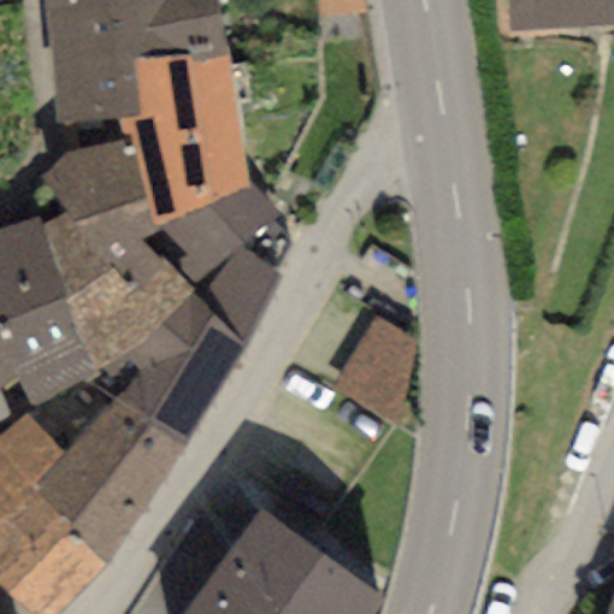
[(45,0),(62,122),(118,114),(142,112),(135,59),(190,53),(192,60),(224,57),(216,0),(45,0)]
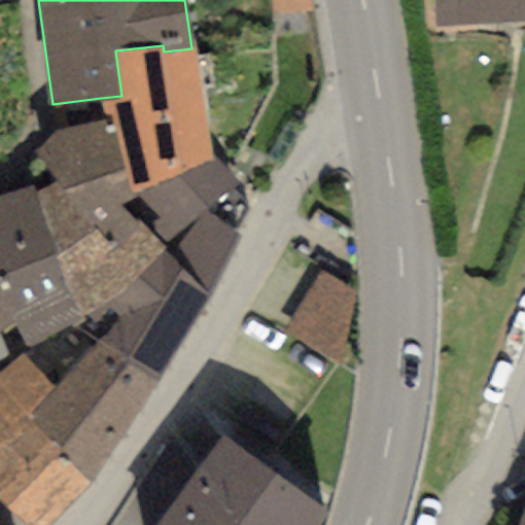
[(320,13),(317,0),(284,0),(288,20),(320,13)]
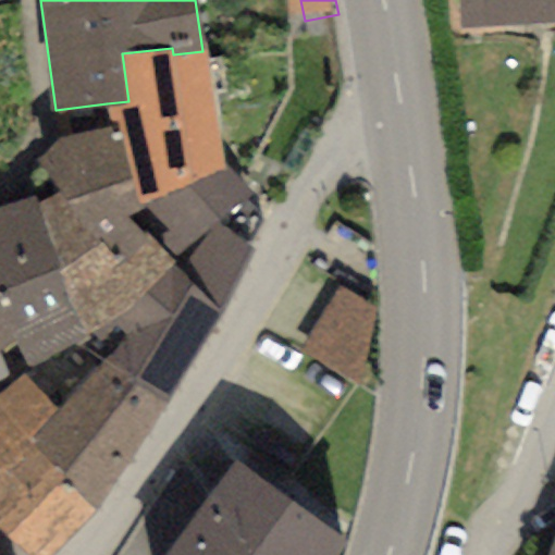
[(526,21),(523,0),(460,0),(463,25),(526,21)]
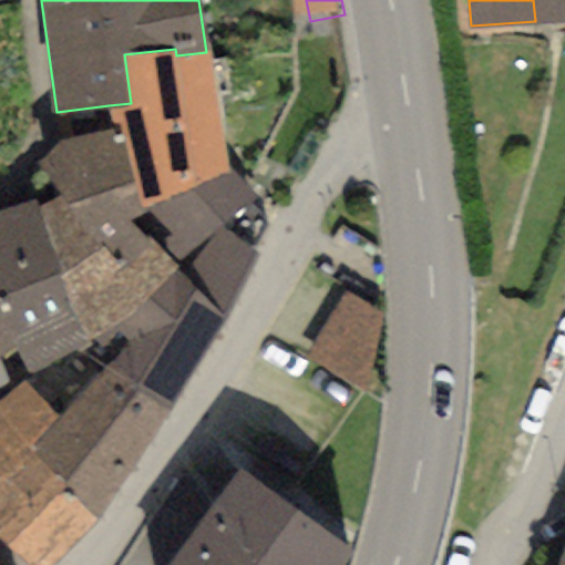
[(533,0),(535,21),(564,19),(564,0),(533,0)]
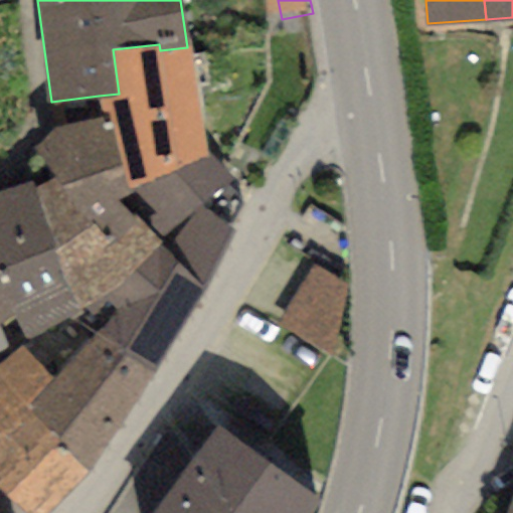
[(208,156),(187,47),(160,50),(159,44),(113,49),(119,94),(99,96),(101,120),(111,116),(124,166),(130,189),(208,156)]
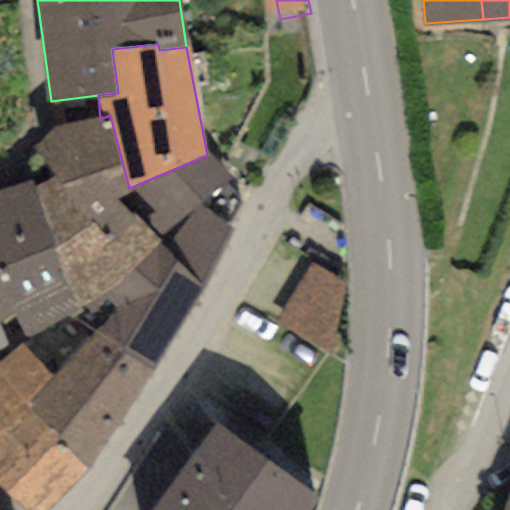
[(56,126),(35,144),(56,176),(60,183),(123,165),(110,115),(100,119),(56,126)]
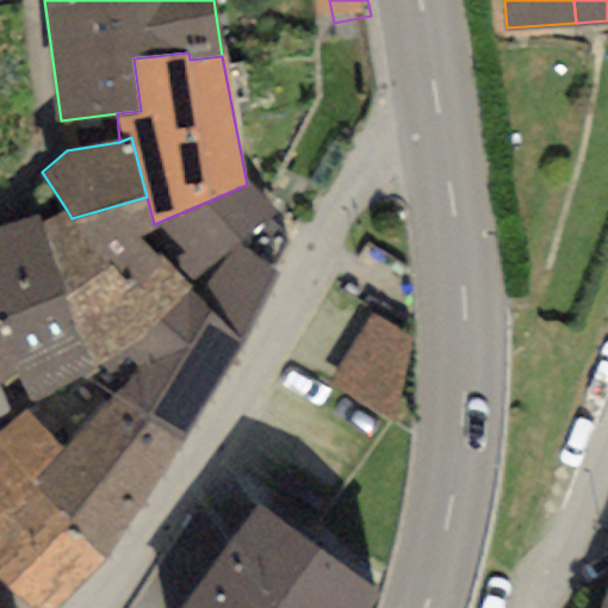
[(278,215),(247,185),(154,224),(141,237),(188,287),(243,342),(283,274),(242,241),(278,215)]
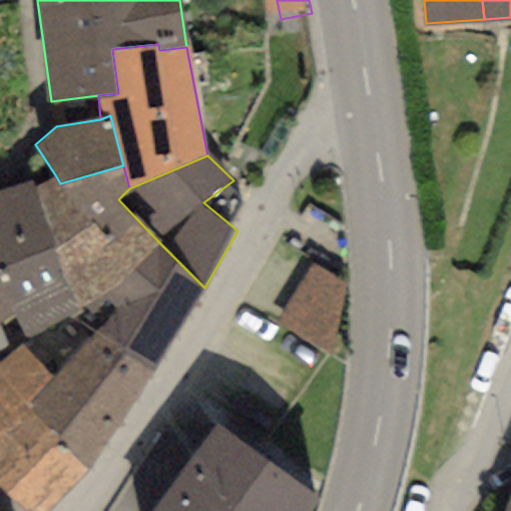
[(56,176),(36,187),(80,306),(119,285),(158,241),(118,199),(129,188),(123,165),(60,183),(56,176)]
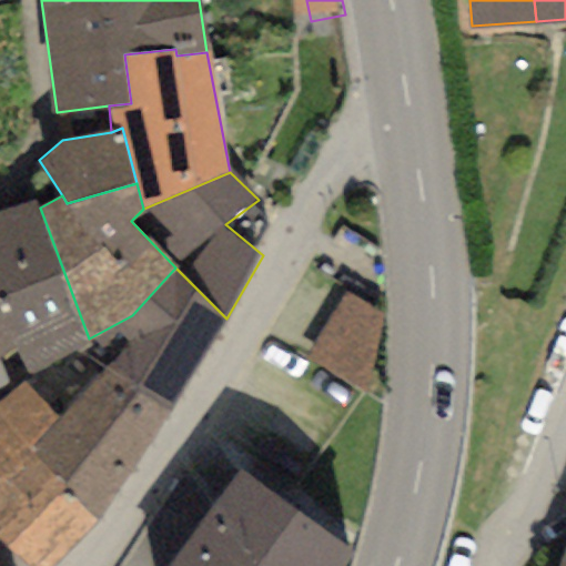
[(36,198),(0,210),(0,283),(20,349),(30,378),(81,351),(97,345),(89,339),(40,208),(36,198)]
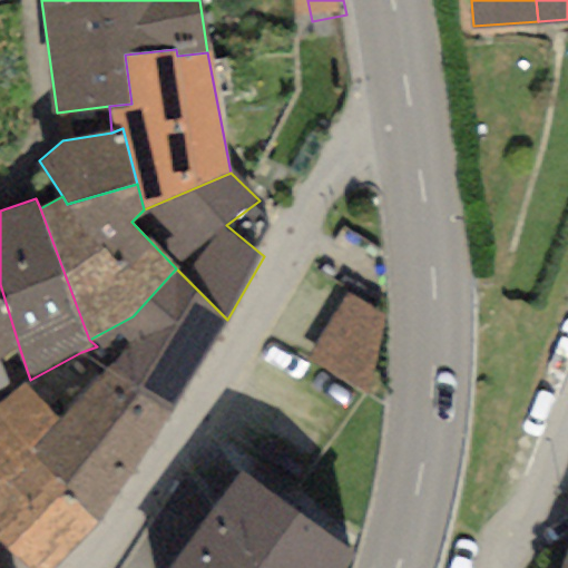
[(227,320),(176,268),(133,316),(89,340),(97,346),(81,352),(104,365),(109,369),(173,409),(227,320)]
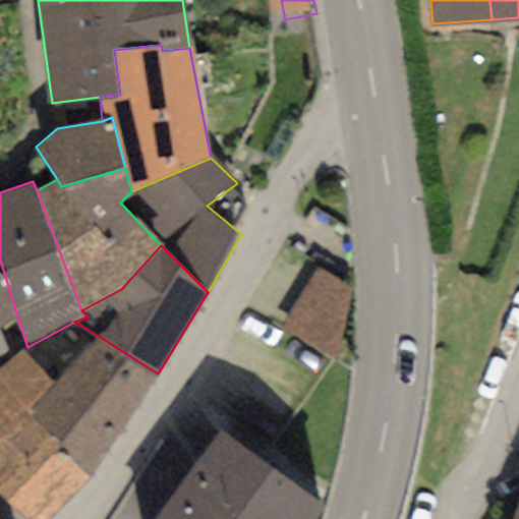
[(0,260),(0,363),(13,355),(1,330),(18,320),(0,260)]
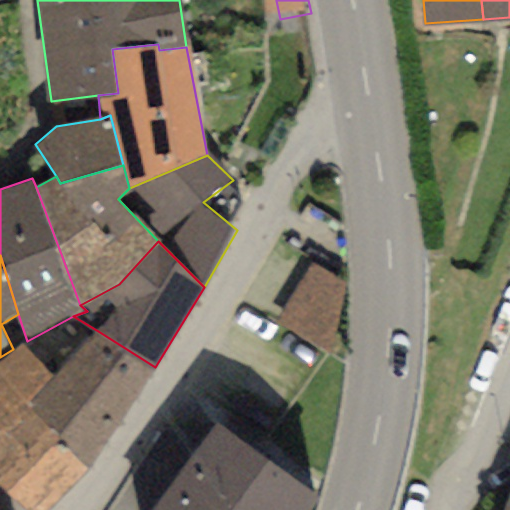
[(344,282),(309,264),(279,323),(331,355),(343,335),(338,331),(344,282)]
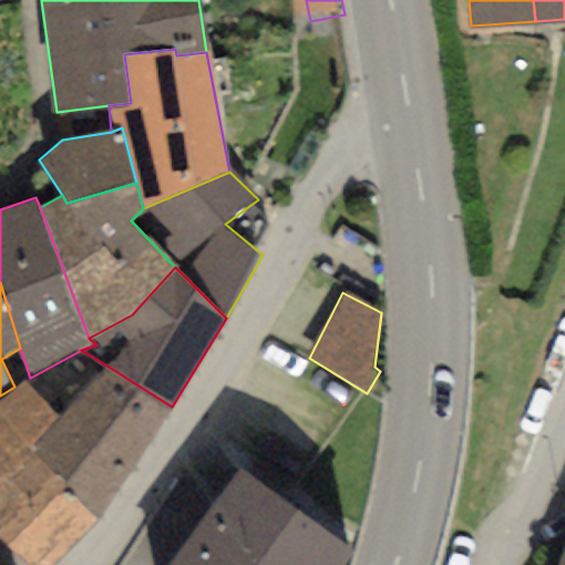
[(109,367),(103,363),(58,417),(31,448),(99,519),(172,407),(109,367)]
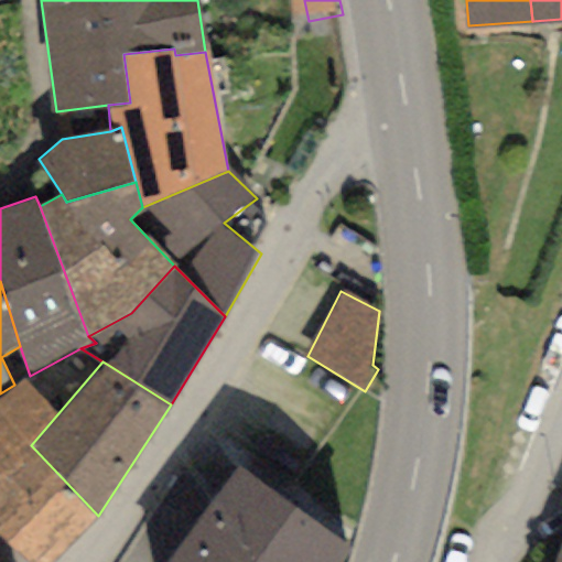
[(0,398),(0,527),(33,561),(56,561),(98,516),(31,445),(57,414),(24,378),(14,385),(0,398)]
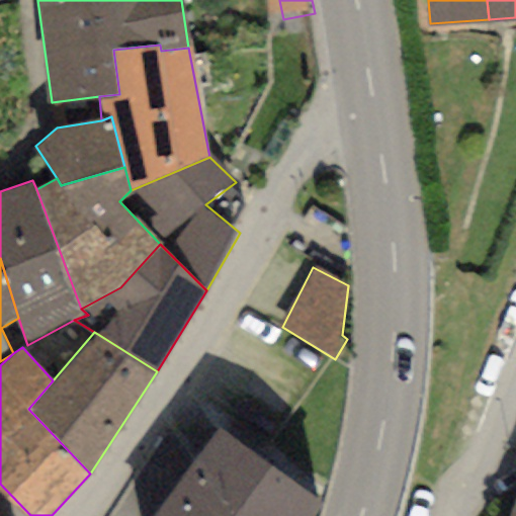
[(312,515),(323,502),(219,426),(153,515),(312,515)]
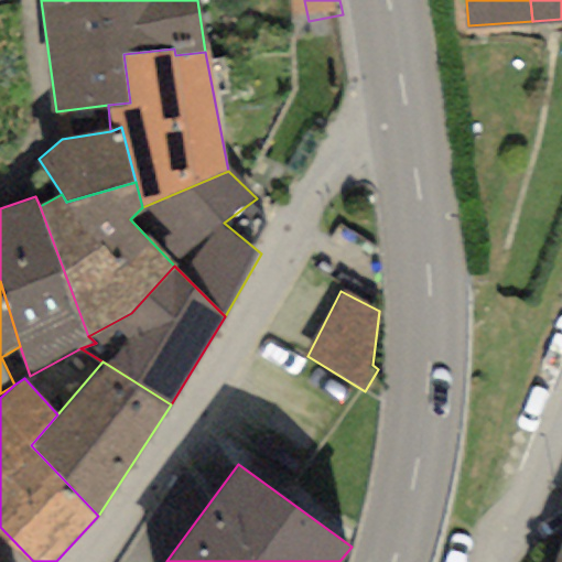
All buildings are outlined.
